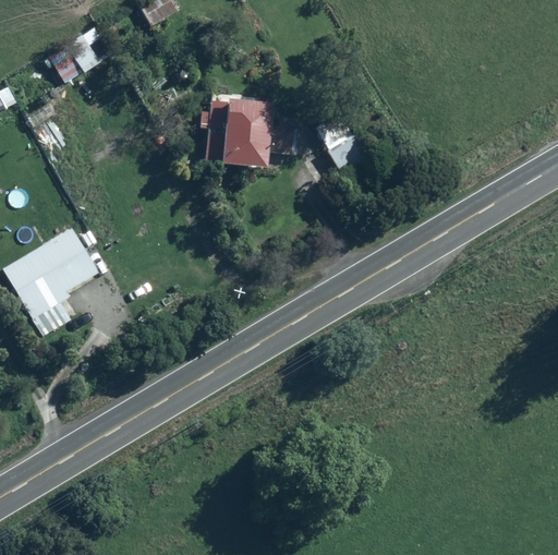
[(177,9),(171,0),(145,0),(137,5),(150,25),(177,9)]
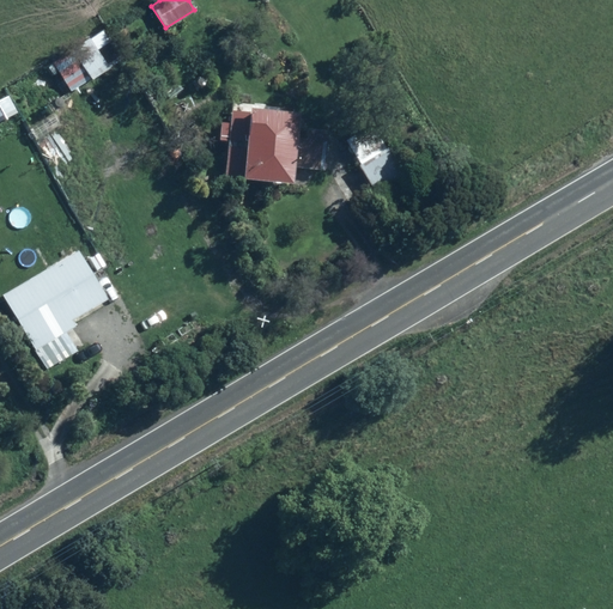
[(125,59),(103,26),(71,47),(72,48),(91,78),(92,79),(125,59)]
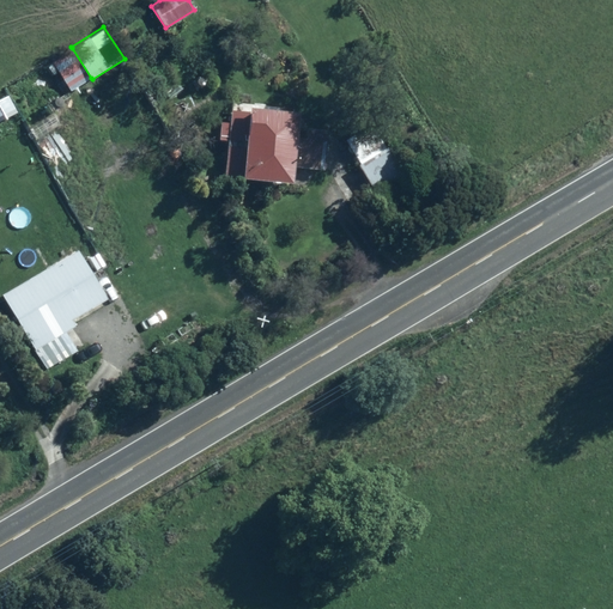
[(61,97),(91,78),(72,48),(42,67),(61,97)]
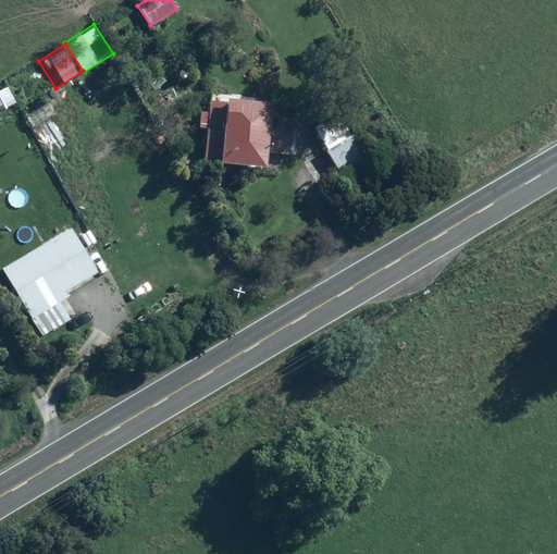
[(221,167),(265,171),(268,151),(294,155),(297,128),(271,126),(273,107),(209,100),(208,111),(200,110),(198,127),(207,128),(203,162),(221,164),(221,167)]
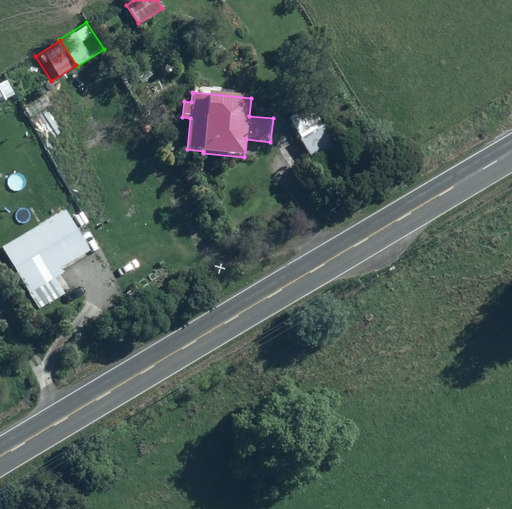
[(302,137),(300,138),(314,162),(338,147),(316,112),(294,125),(302,137)]
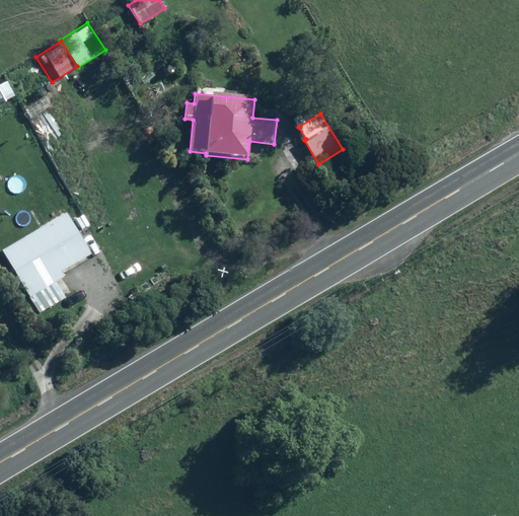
[(91,253),(67,212),(2,250),(40,313),(66,298),(57,282),(65,277),(62,272),(91,253)]
